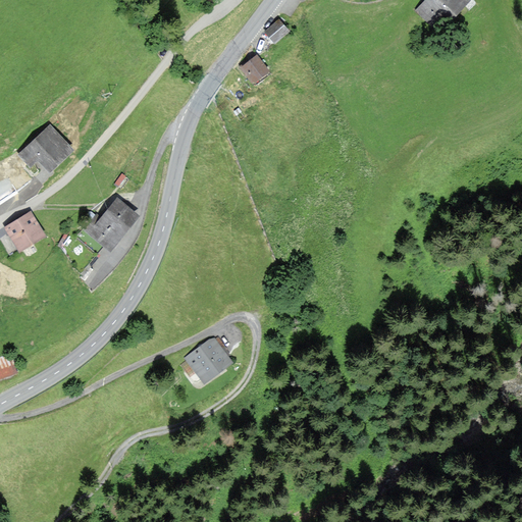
[(425,0),(416,11),(435,30),(446,18),(455,20),(473,0),(425,0)]
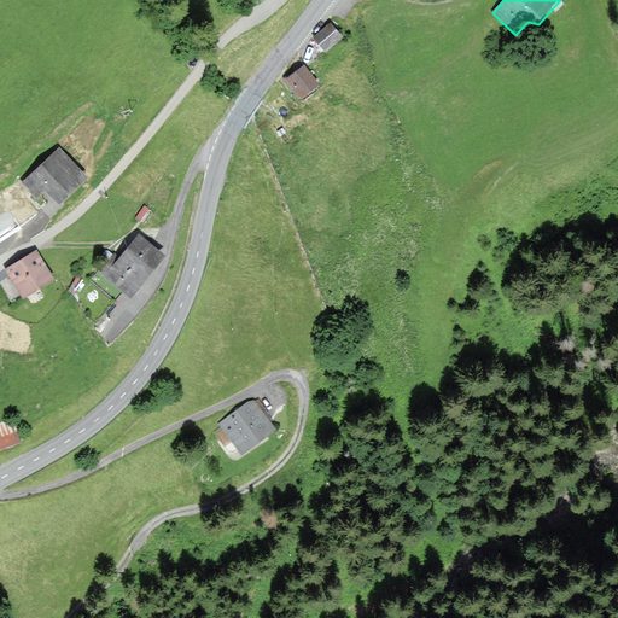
[(313,39),(325,51),(340,36),(330,24),(313,39)]
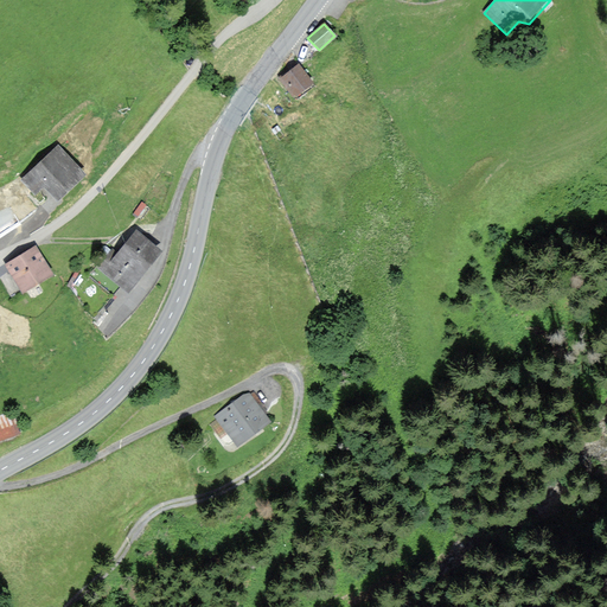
[(313,84),(300,65),(280,78),(293,97),(313,84)]
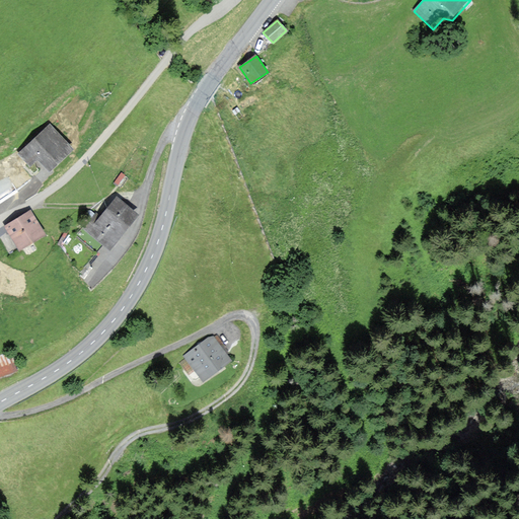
[(74,151),(50,125),(18,155),(30,168),(38,161),(50,174),(74,151)]
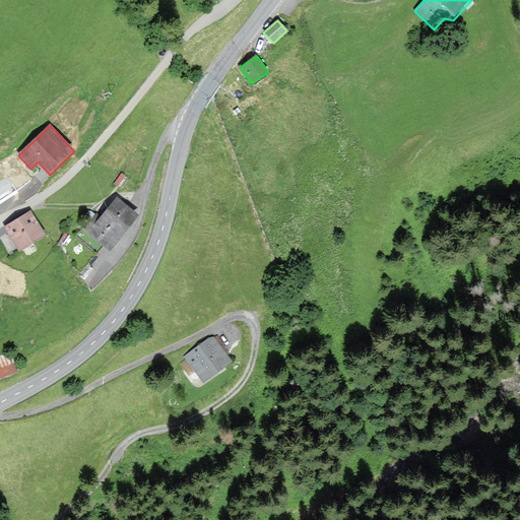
[(138,217),(117,199),(94,226),(90,222),(83,231),(110,252),(138,217)]
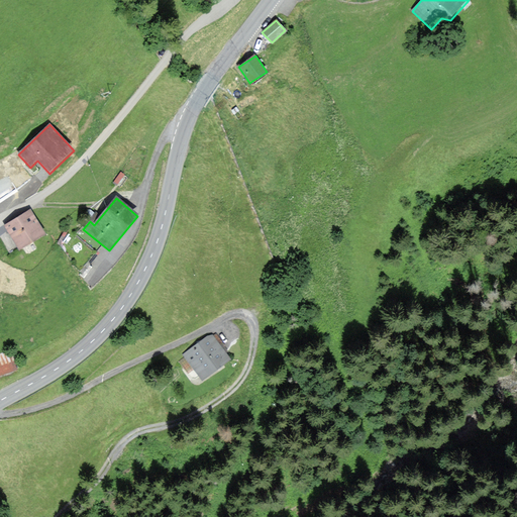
[(44,234),(32,212),(5,227),(18,249),(44,234)]
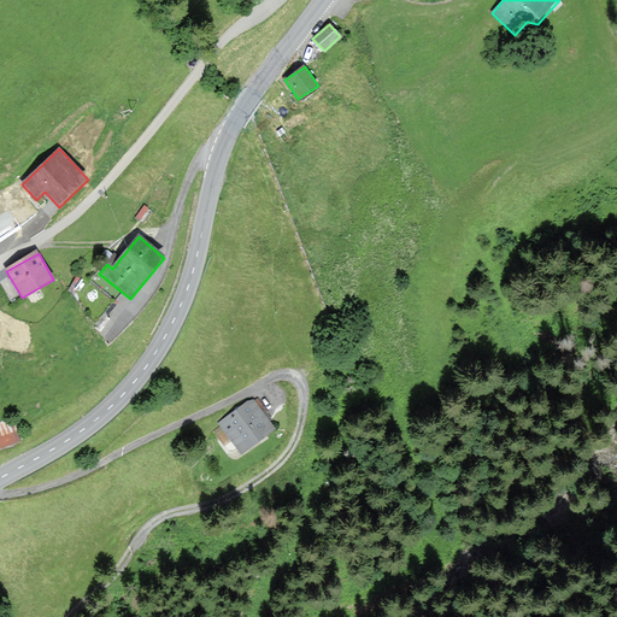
[(266,432),(248,404),(215,427),(217,430),(212,434),(221,445),(224,442),(233,454),(266,432)]
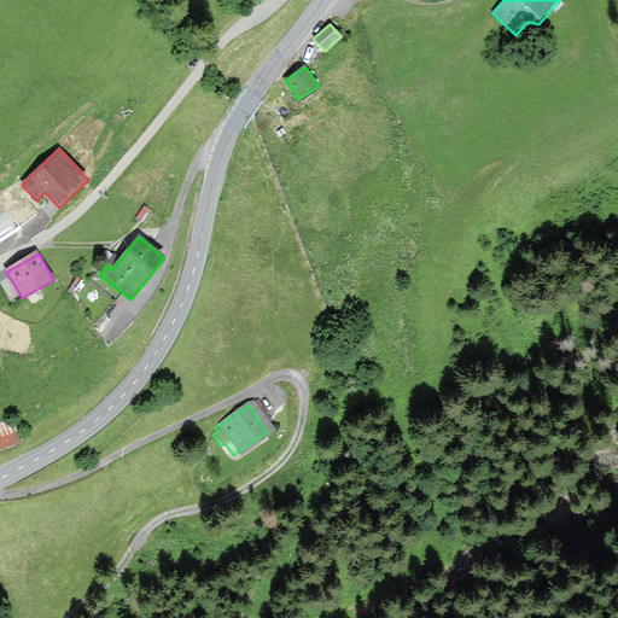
[(13,419),(0,424),(0,449),(22,442),(13,419)]
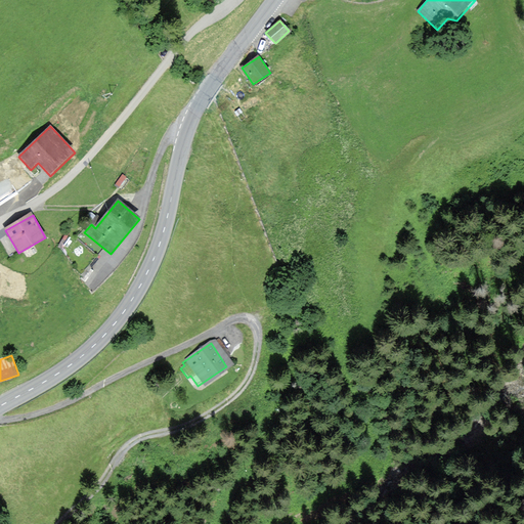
All buildings are outlined.
